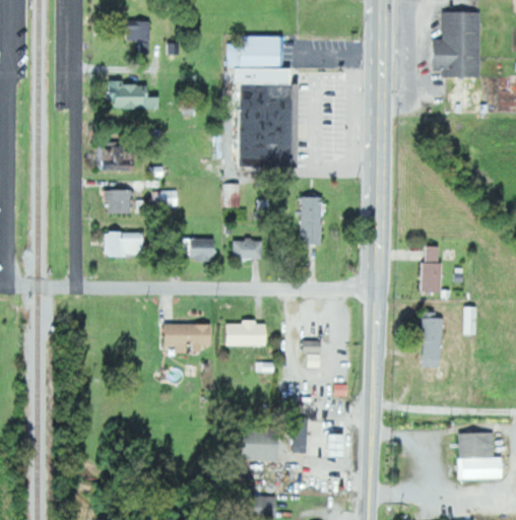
[(478,11),(441,11),(441,39),(432,39),(432,70),(441,70),(441,76),(478,77),(478,11)]
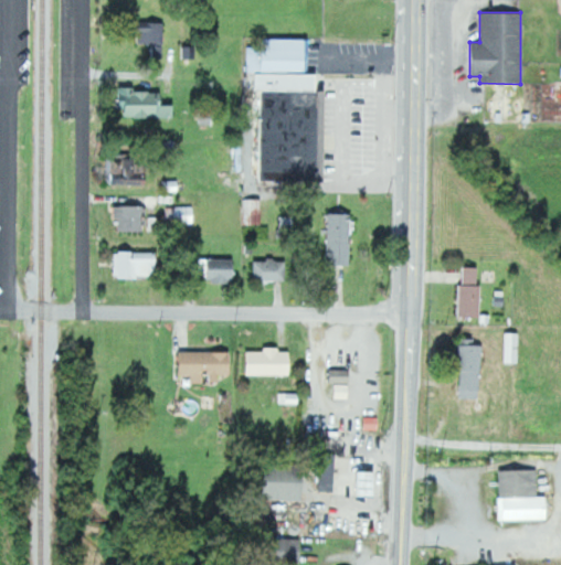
[(161,22),(145,22),(145,59),(160,59),(161,22)]
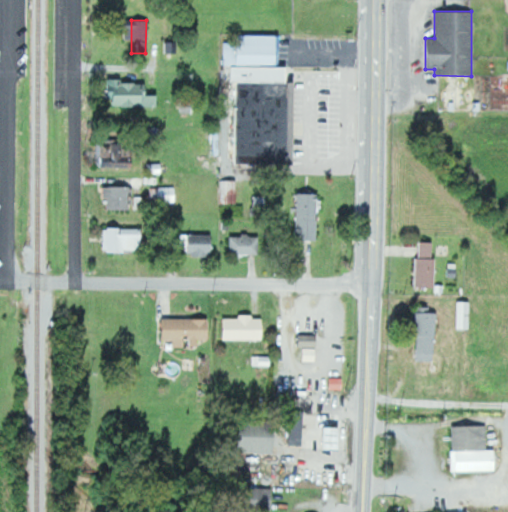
[(279,36),(278,65),(229,64),(221,64),(221,40),(234,41),(234,35),(279,36)]
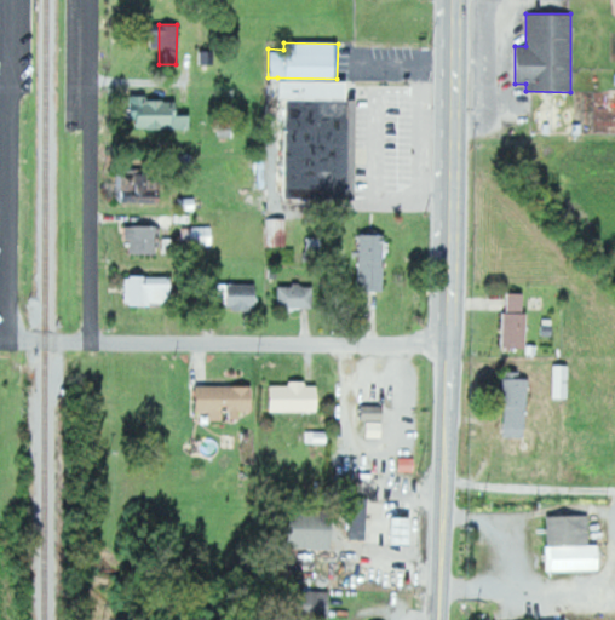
[(277,78),(276,98),(280,98),(348,99),(348,79),(337,79),(277,78)]
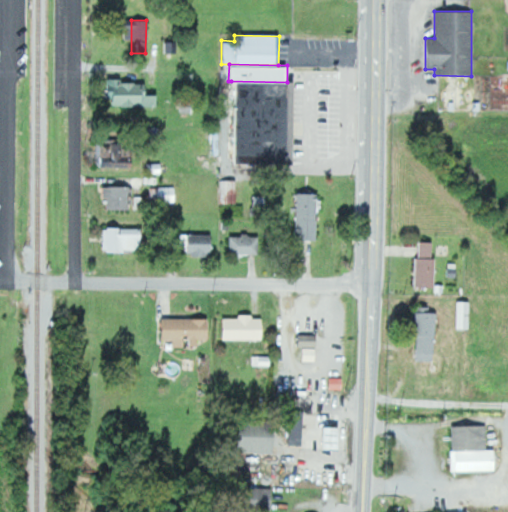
[(157,106),(157,95),(146,95),(146,84),(120,83),(120,79),(104,79),(104,94),(109,94),(109,106),(157,106)]
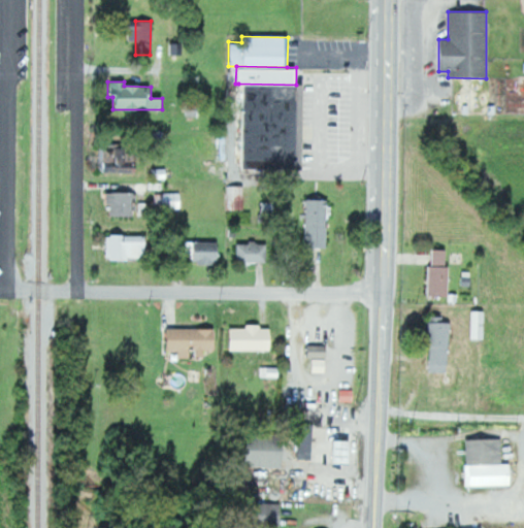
[(296,85),(295,169),(238,168),(238,84),(296,85)]
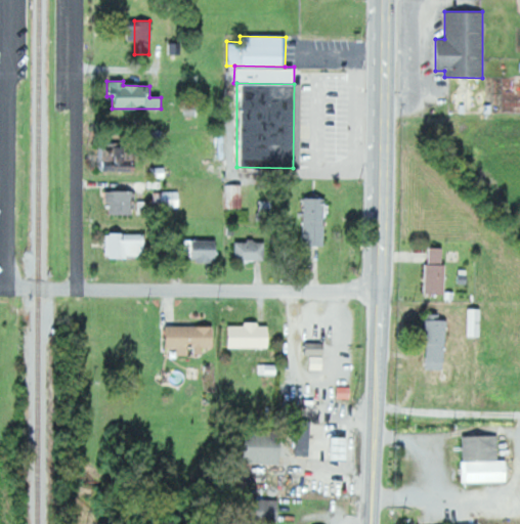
[(124,146),(98,145),(97,171),(134,172),(134,158),(124,158),(124,146)]
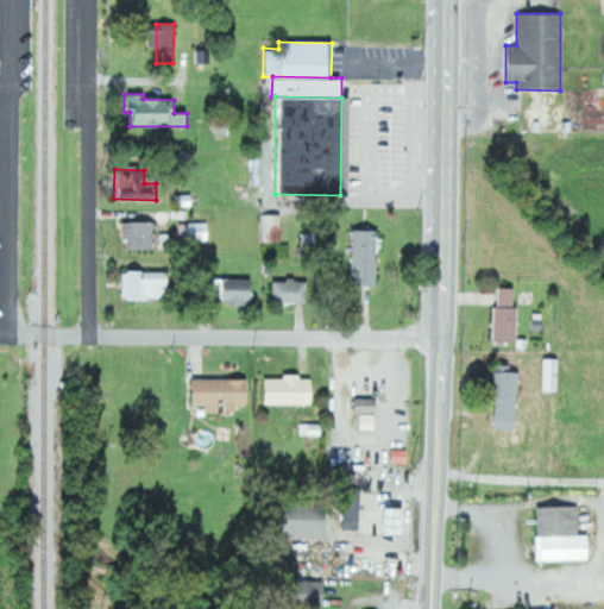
[(277,242),(276,214),(258,214),(259,242),(277,242)]
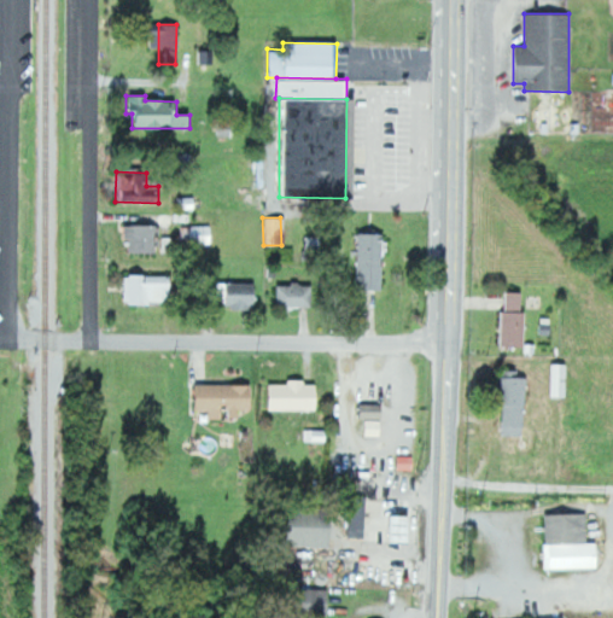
[(153,252),(152,225),(122,226),(123,240),(129,240),(129,254),(153,252)]
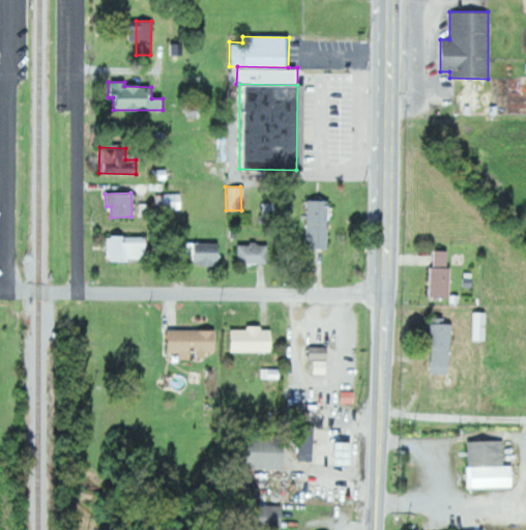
[(178,209),(178,194),(150,194),(150,209),(178,209)]
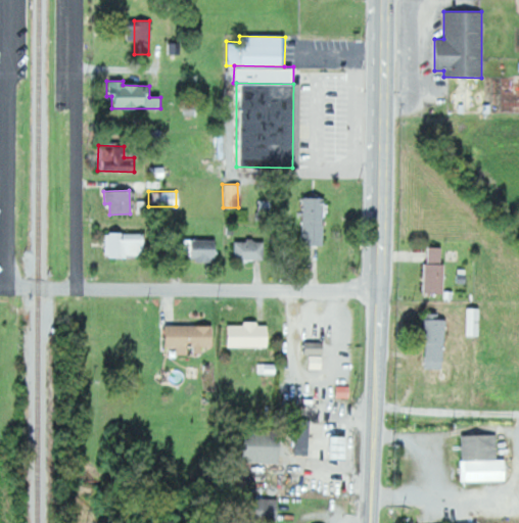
[(297,245),(322,245),(323,198),(299,197),(297,245)]
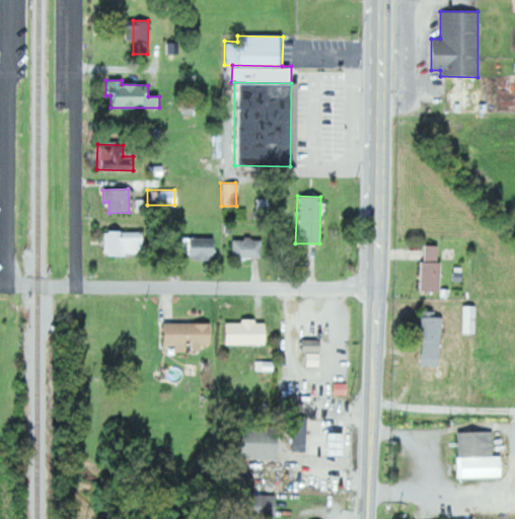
[(266,200),(253,199),(253,213),(266,213),(266,200)]
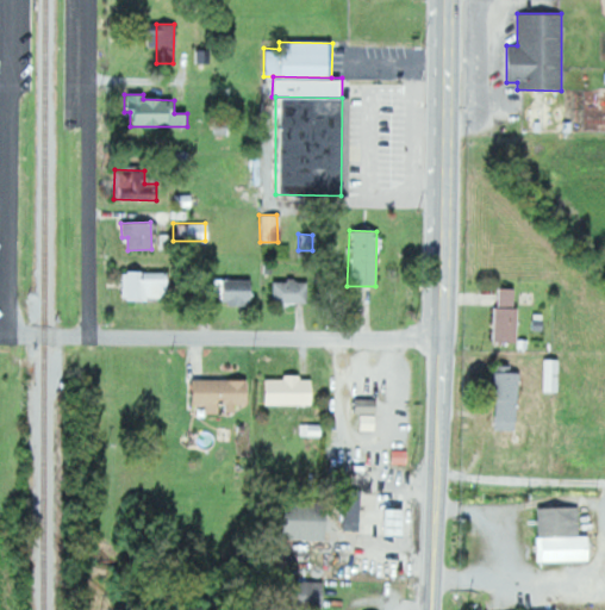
[(122,299),(167,299),(168,273),(123,272),(122,299)]
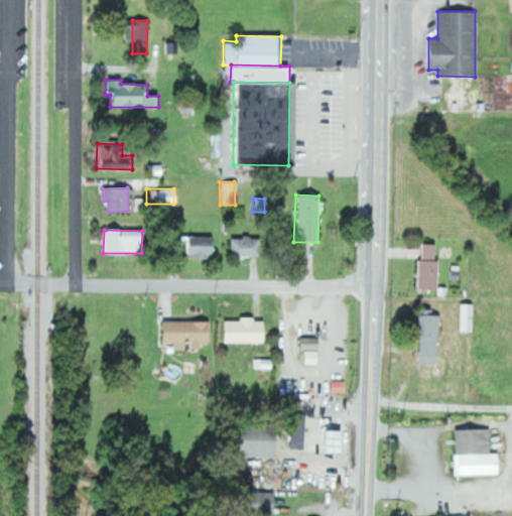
[(213,237),(189,237),(189,258),(213,258),(213,237)]
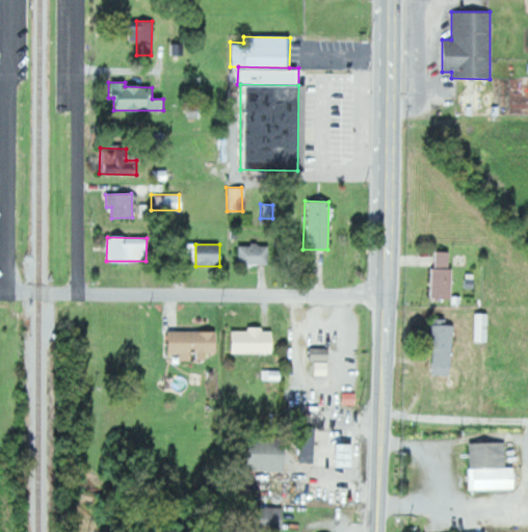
[(267,264),(266,244),(236,245),(236,265),(267,264)]
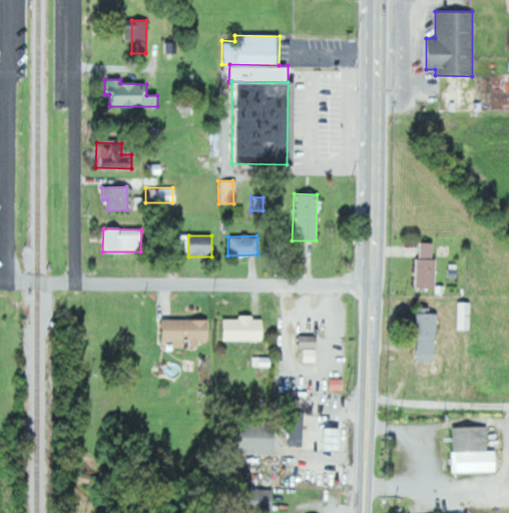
[(435,259),(432,259),(433,242),(418,242),(418,258),(415,258),(414,288),(434,288),(435,259)]
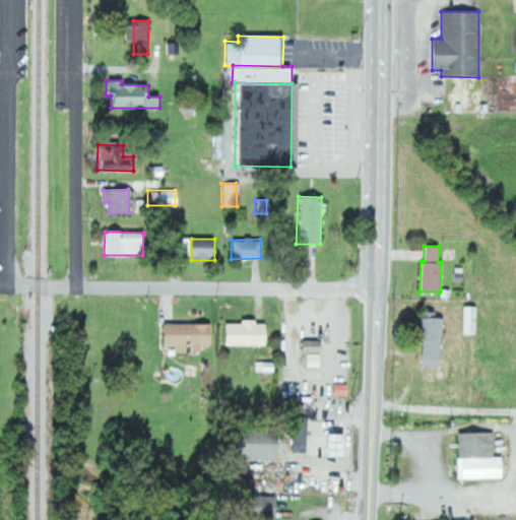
[(474,334),(475,307),(462,307),(461,334),(474,334)]
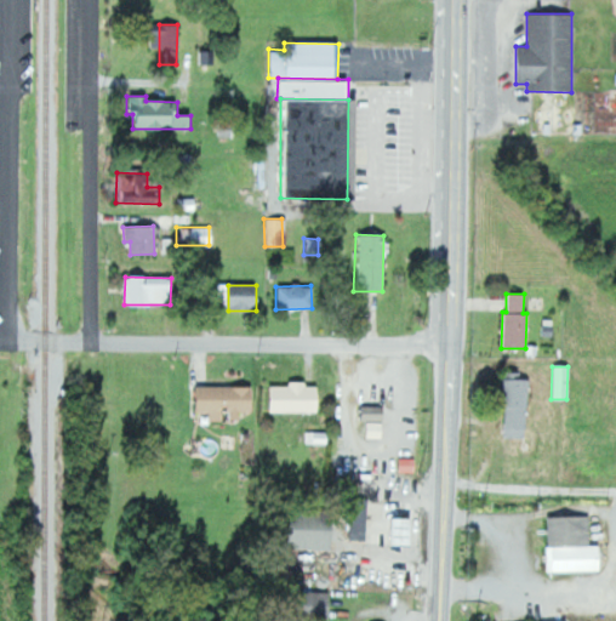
[(525,438),(526,379),(502,379),(501,437),(525,438)]
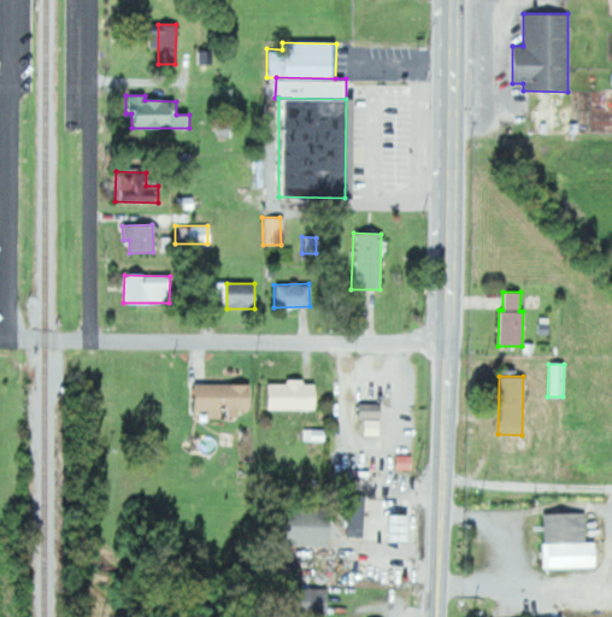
[(316,410),(316,385),(304,385),(304,380),(287,380),(287,385),(269,385),(268,410),(316,410)]
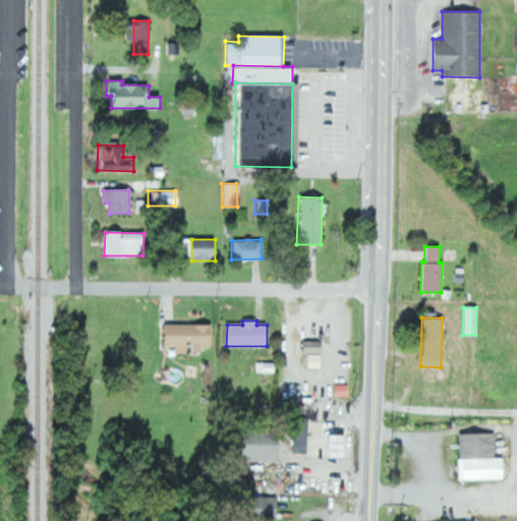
[(174,352),(200,353),(200,346),(212,346),(212,325),(163,324),(162,346),(174,346),(174,352)]
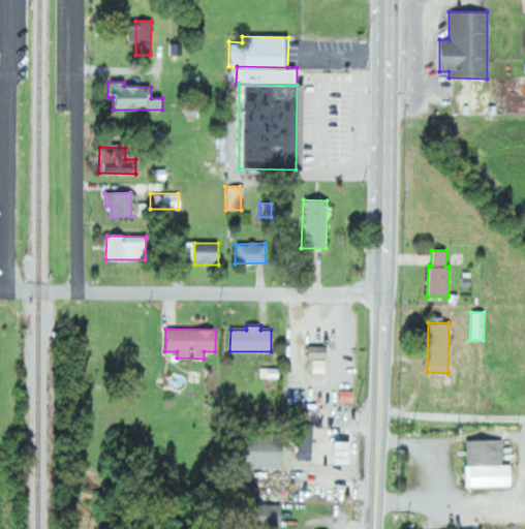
[(307,346),(327,347),(326,359),(307,359),(307,346)]
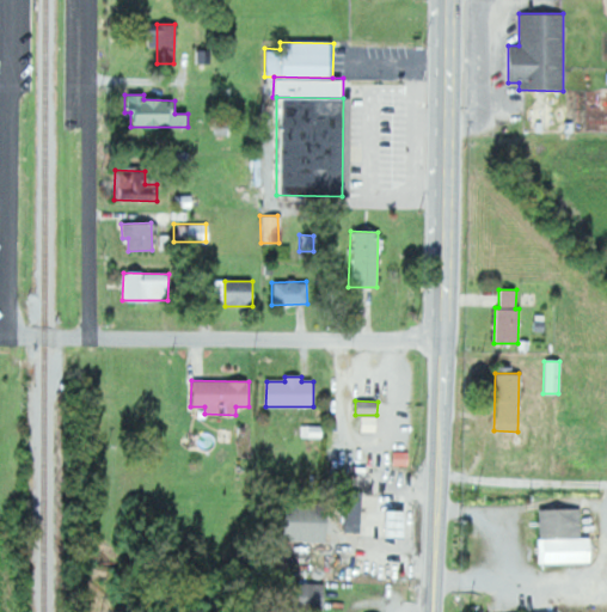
[(329,539),(327,508),(283,509),(284,540),(329,539)]
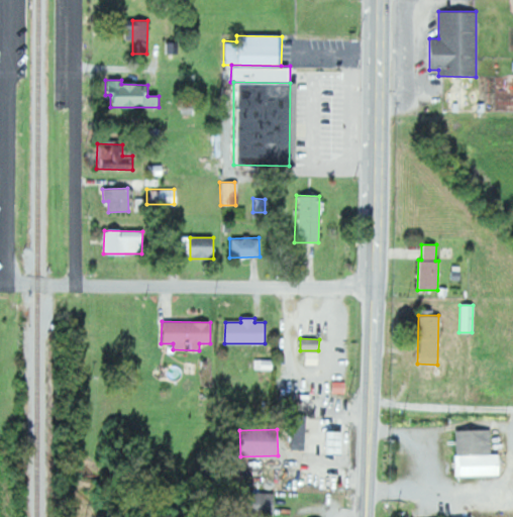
[(491,454),(490,429),(454,431),(455,478),(501,476),(500,454),(491,454)]
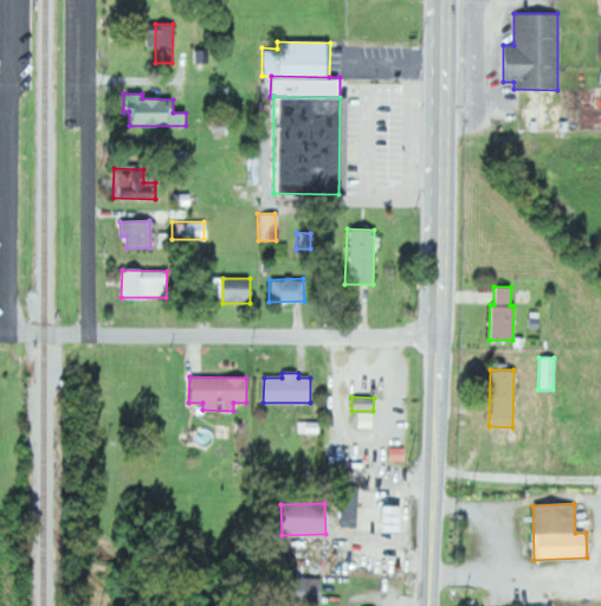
[(385,532),(401,533),(402,507),(386,505),(385,532)]
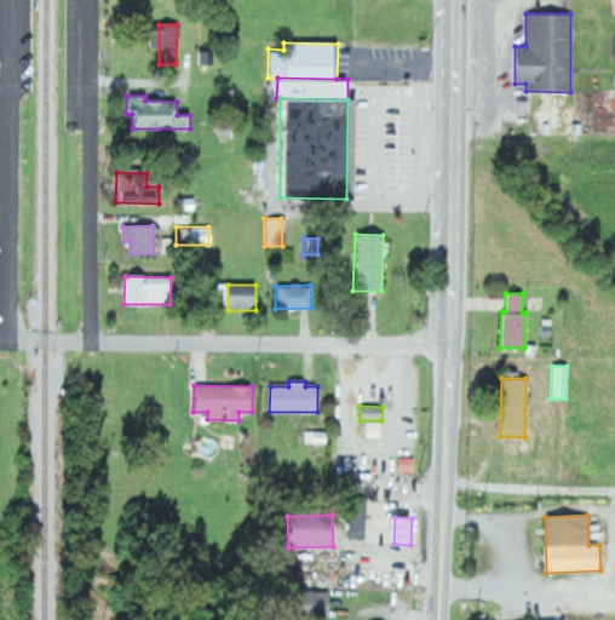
[(366,520),(348,520),(348,539),(365,539),(366,520)]
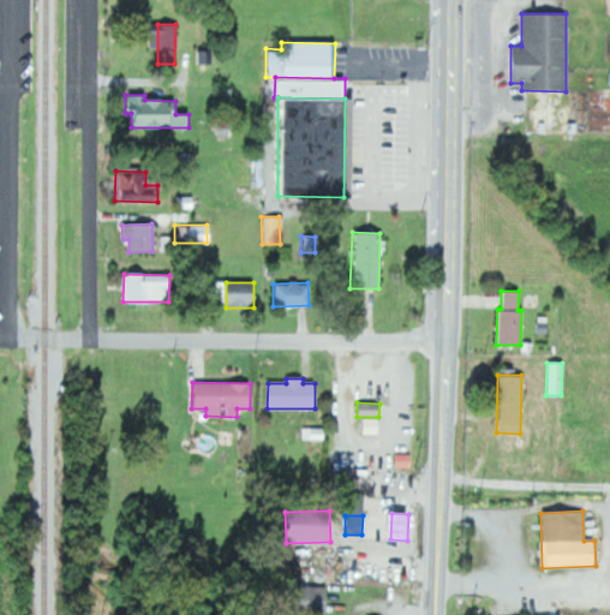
[(326,587),(299,586),(299,610),(326,611),(326,587)]
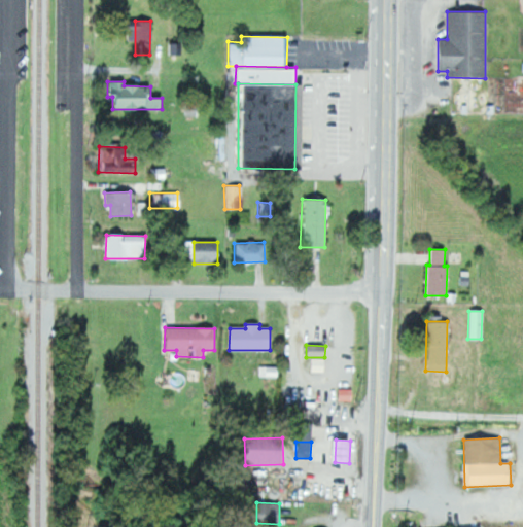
All buildings are outlined.
